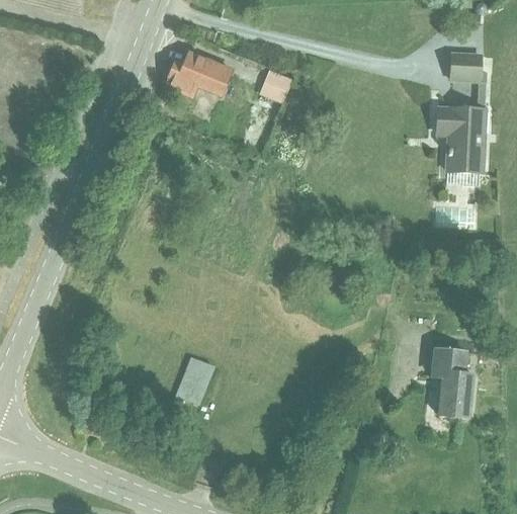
[(467,11),(466,19),(480,20),(480,14),(480,11),(467,11)]
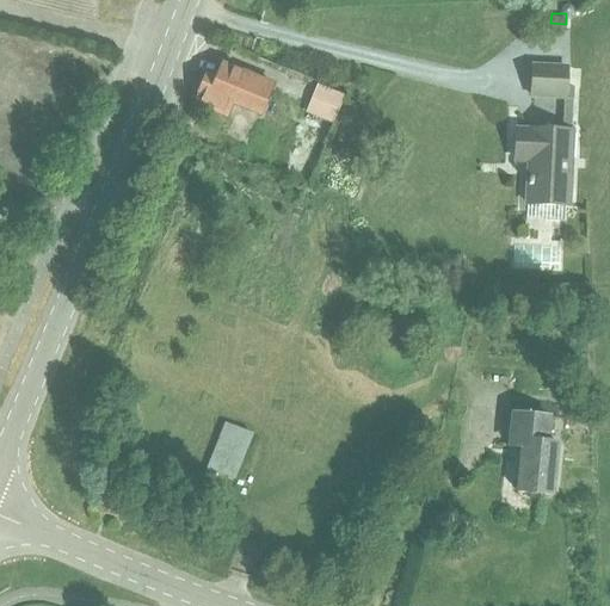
[(205,69),(193,98),(228,112),(233,100),(260,111),(273,81),(221,60),(215,73),(205,69)]
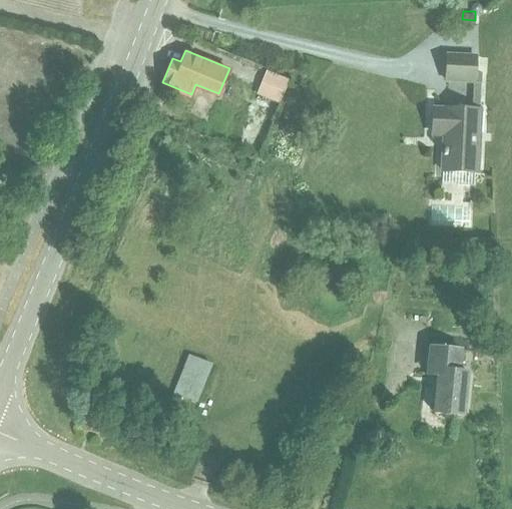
[(447,106),(446,107),(435,107),(433,132),(445,132),(444,169),(477,170),(482,71),(475,71),(476,54),(448,53),(446,78),(474,79),(473,107),(447,106)]
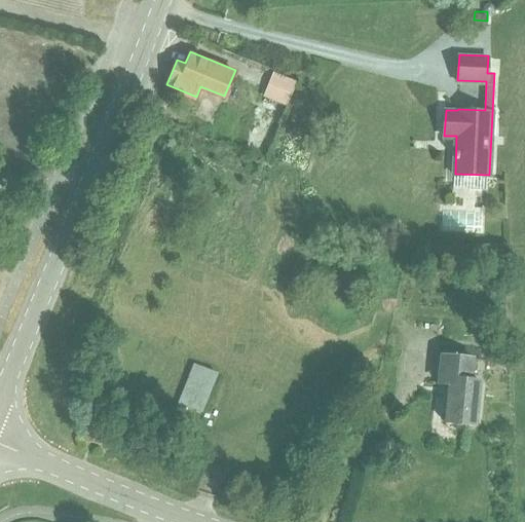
[(273,70),(268,82),(293,91),(297,80),(273,70)]
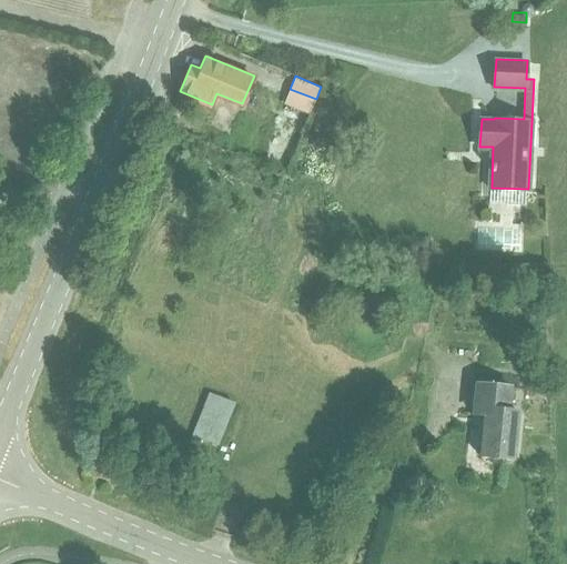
[(284,100),(266,144),(292,155),(310,110),(284,100)]
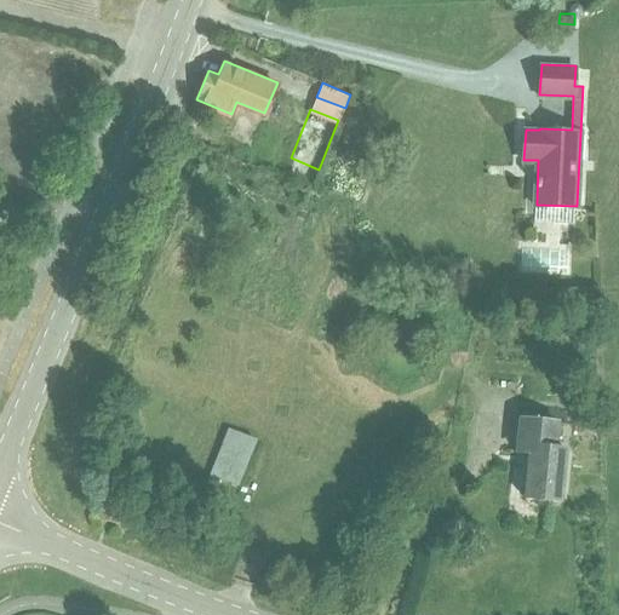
[(559,503),(565,449),(555,449),(557,423),(521,419),(517,453),(529,454),(526,499),(559,503)]
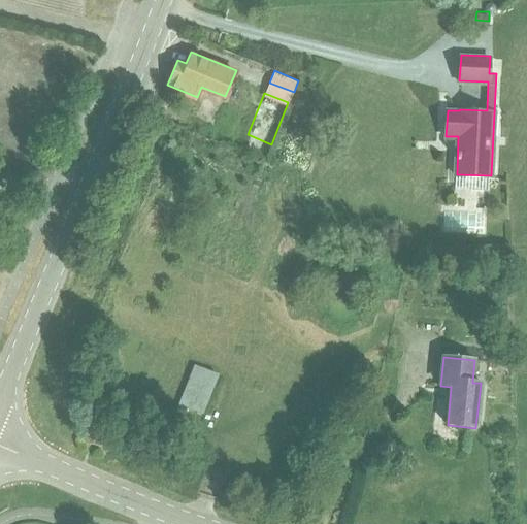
[(194,363),(178,402),(203,413),(219,373),(194,363)]
